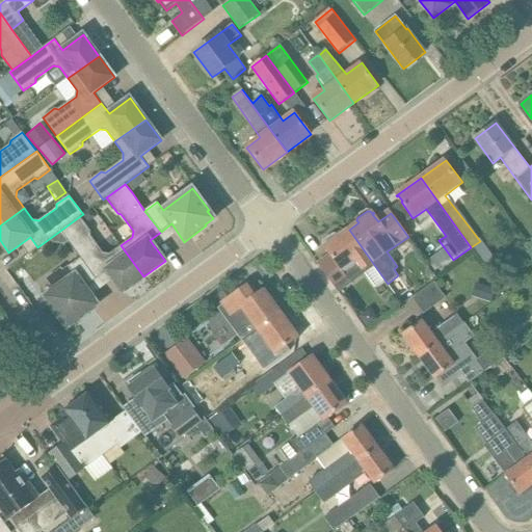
[(143,276),(121,245),(110,254),(103,253),(90,236),(91,232),(80,216),(60,231),(80,258),(97,280),(107,271),(123,292),(143,276)]
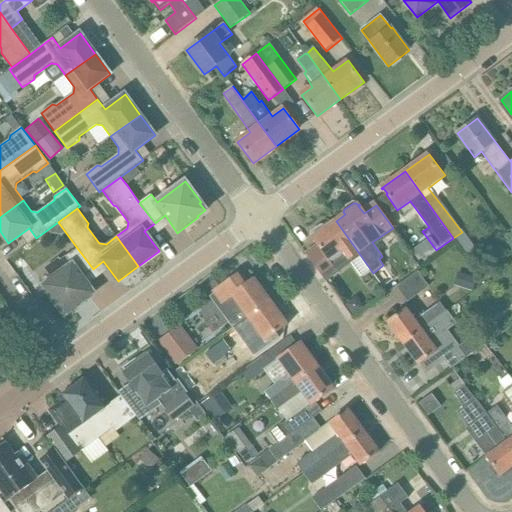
[(318,244),(306,253),(324,278),(357,254),(371,274),(373,273),(336,221),(326,228),(324,225),(321,225),(312,232),(311,235),(313,237),(312,238),(312,239),(314,238),(318,244)]
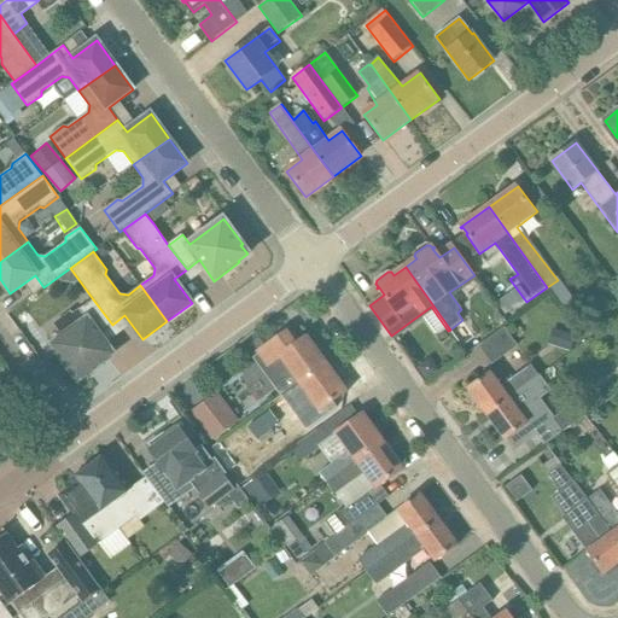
[(99,333),(112,325),(93,299),(80,309),(87,319),(52,344),(79,380),(115,354),(99,333)]
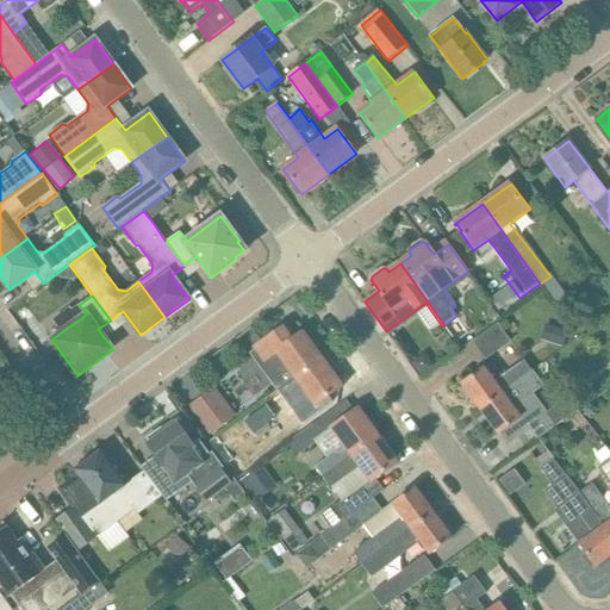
[(286,325),(254,348),(281,390),(323,360),(302,331),(300,332),(302,334),(296,338),(286,325)]
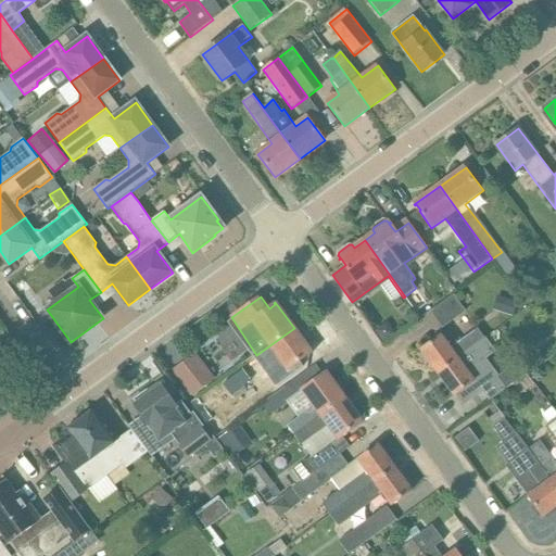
[(443,328),(466,312),(454,297),(432,313),(443,328)]
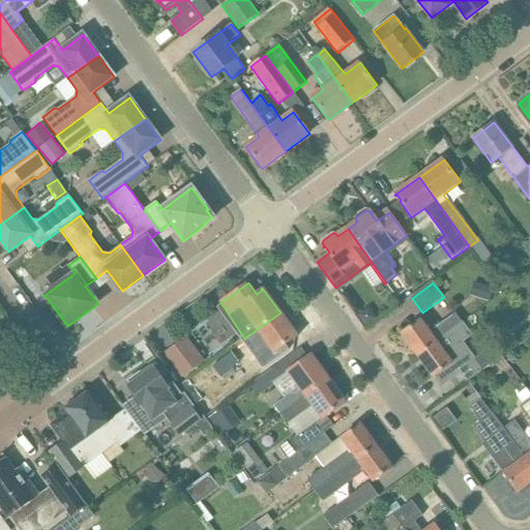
[(273,355),(282,349),(298,336),(281,313),(244,339),(231,348),(237,356),(248,349),(249,350),(263,341),(273,355)]
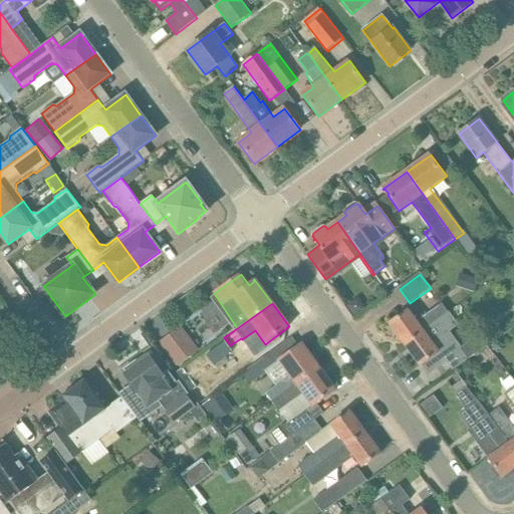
[(409,309),(390,324),(405,344),(446,314),(448,312),(442,304),(417,321),(409,309)]
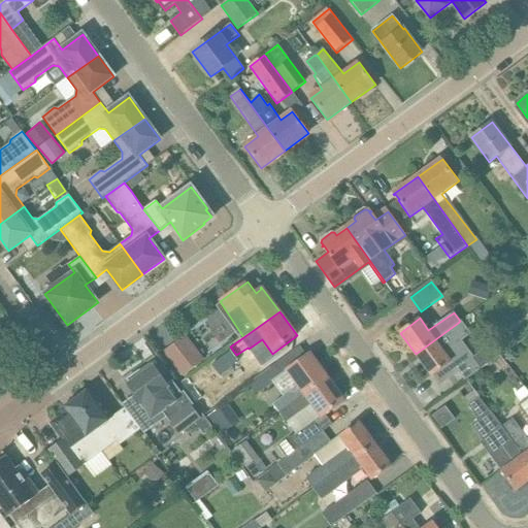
[(458,323),(416,354),(432,375),(434,374),(441,385),(459,371),(465,381),(466,381),(482,368),(474,359),(475,358),(462,341),(470,335),(460,321),(458,323)]
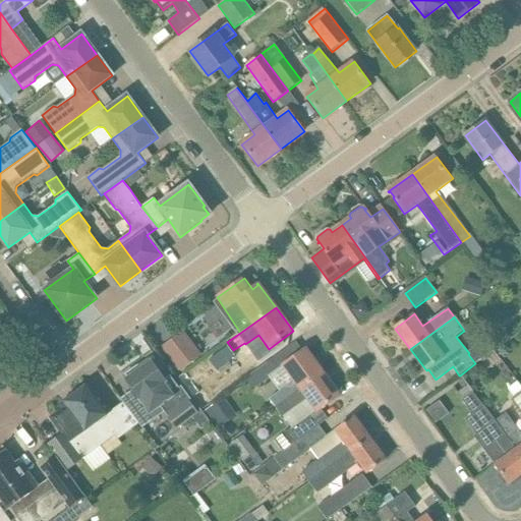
[(180,371),(200,356),(183,332),(163,347),(180,371)]
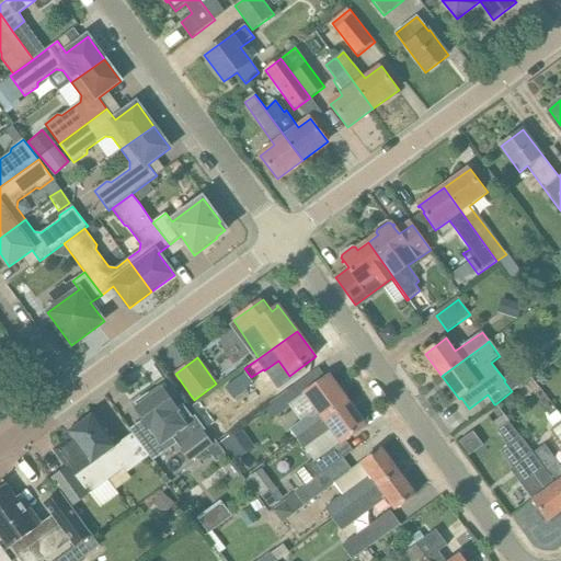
[(527,365),(504,381),(512,391),(536,376),(527,365)]
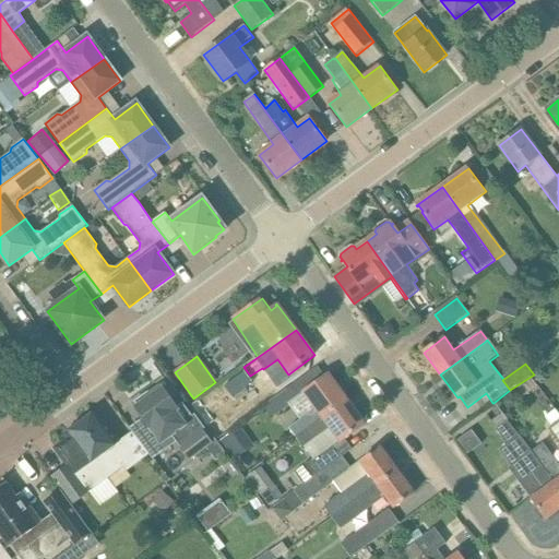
[(286,390),(266,404),(275,416),(301,397),(312,412),(300,420),(299,420),(290,428),(296,437),(346,400),(328,373),(312,384),(300,394),(293,384),(286,390)]
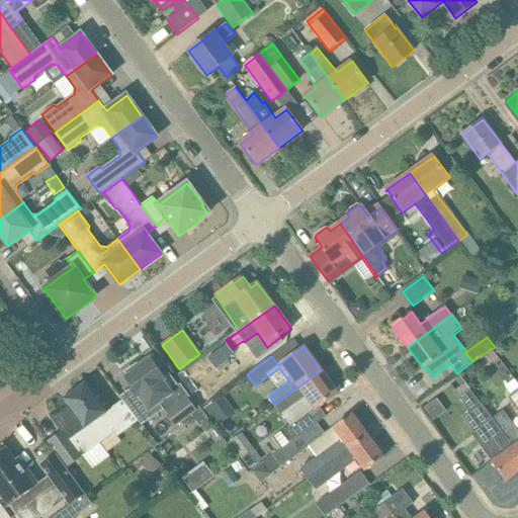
[(151,359),(125,377),(154,417),(164,410),(168,415),(189,399),(180,384),(179,385),(171,374),(165,378),(151,359)]
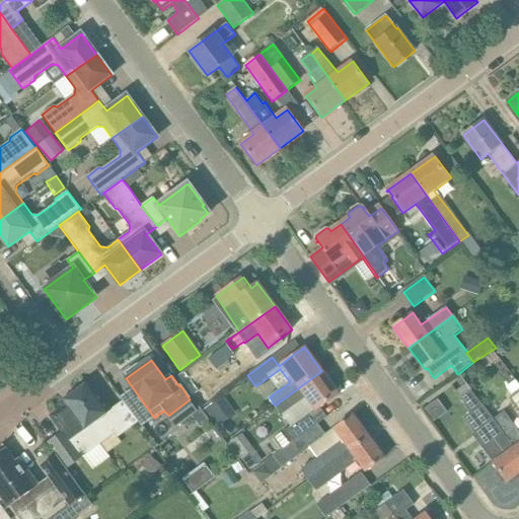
[(184,371),(178,375),(202,408),(209,403),(184,371)]
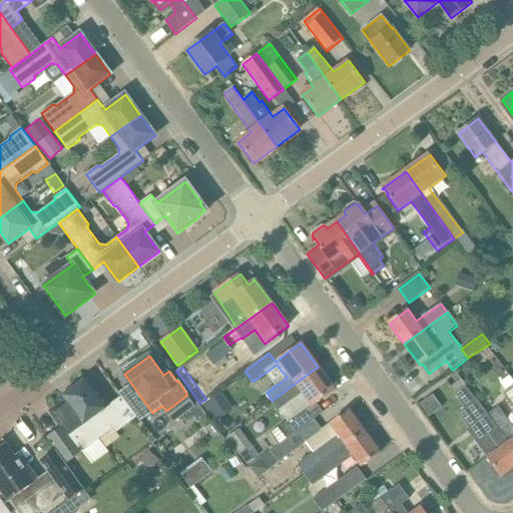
[(315,406),(320,402),(336,390),(318,367),(272,401),(279,411),(301,393),(312,408),(315,406)]
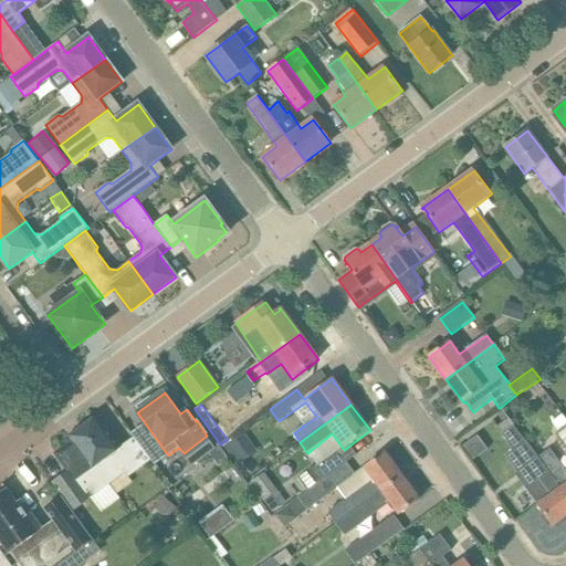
[(565,471),(549,449),(538,457),(565,494),(565,421),(561,415),(555,406),(545,415),(558,432),(556,435),(565,448),(565,471)]
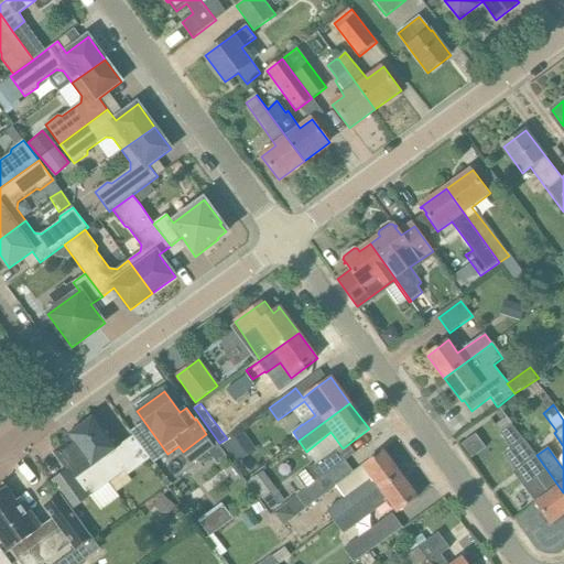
[(151,459),(147,454),(133,436),(120,446),(97,415),(77,430),(85,440),(90,435),(109,461),(99,467),(110,481),(126,470),(129,476),(151,459)]
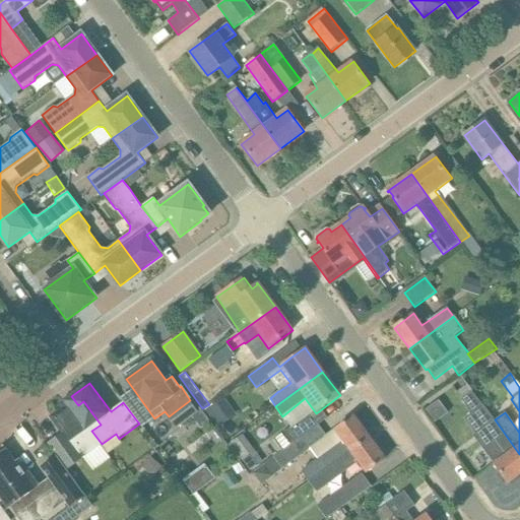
[(463,398),(462,399),(472,413),(465,418),(476,434),(473,436),(495,463),(495,464),(501,472),(498,474),(504,482),(507,480),(508,482),(510,481),(512,484),(519,478),(519,475),(519,473),(519,454),(495,419),(472,391),(463,398)]
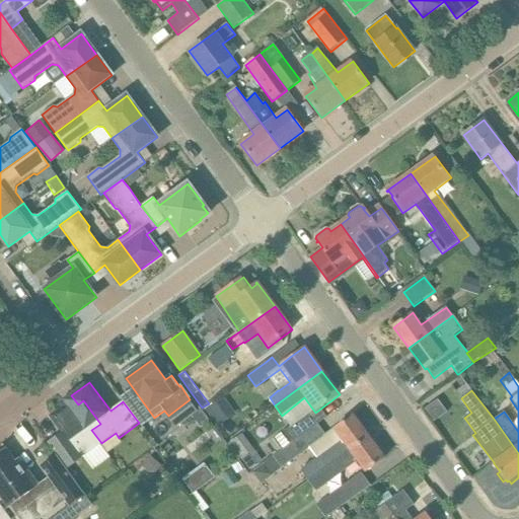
[(107,454),(108,453),(101,443),(91,430),(100,424),(83,400),(78,404),(71,395),(61,403),(64,406),(51,416),(63,432),(48,443),(68,468),(81,458),(99,444),(107,454)]
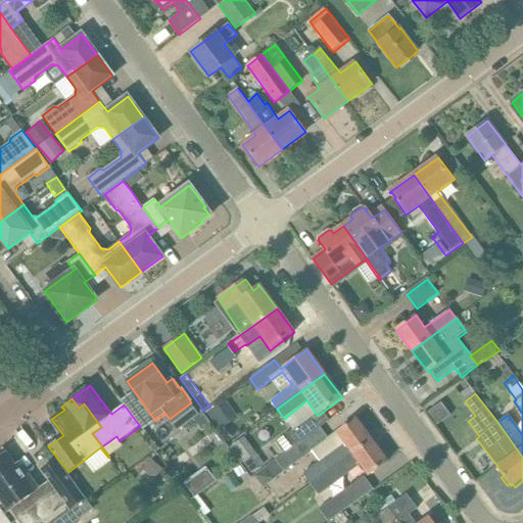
[(200,415),(191,402),(170,419),(178,431),(200,415)]
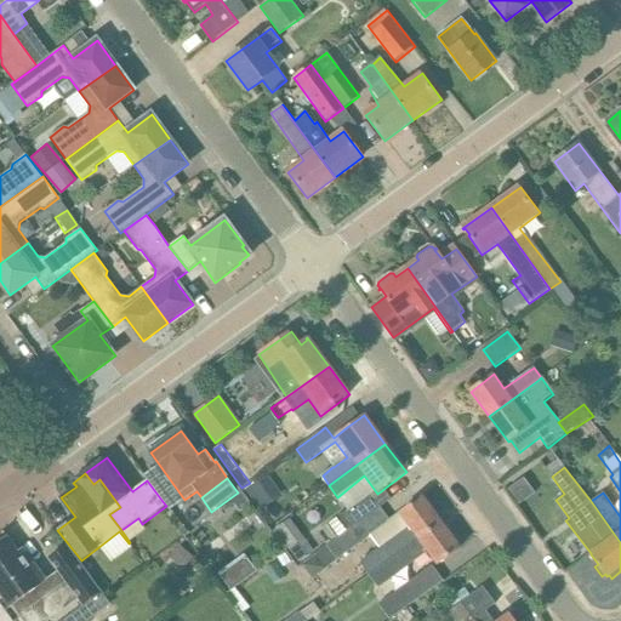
[(260,479),(244,491),(258,512),(275,500),(260,479)]
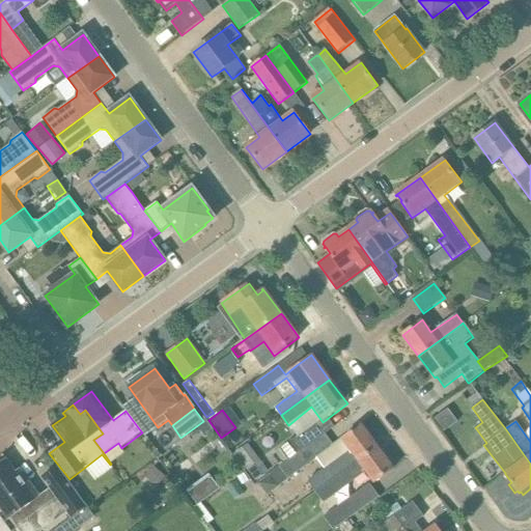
[(288,460),(325,434),(316,422),(280,449),(288,460)]
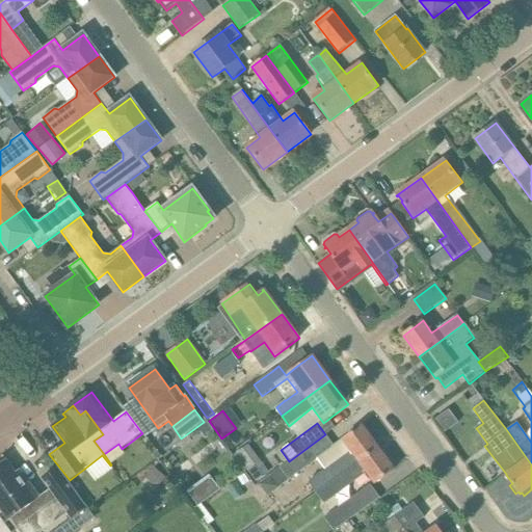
[(309,483),(316,494),(379,447),(363,425),(343,441),(351,451),(309,483)]
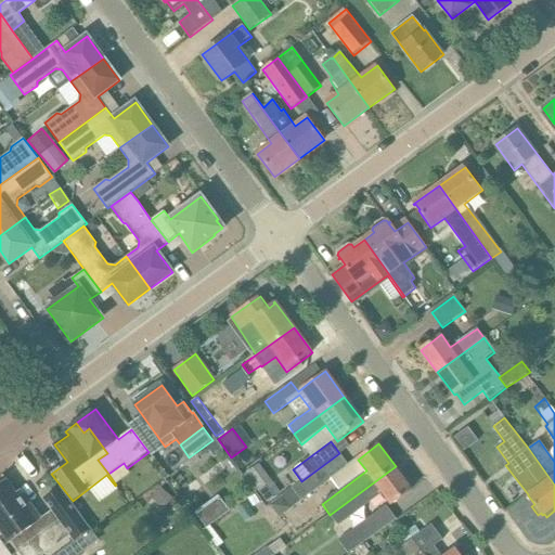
[(291,508),(349,466),(339,453),(301,481),(282,497),(291,508)]
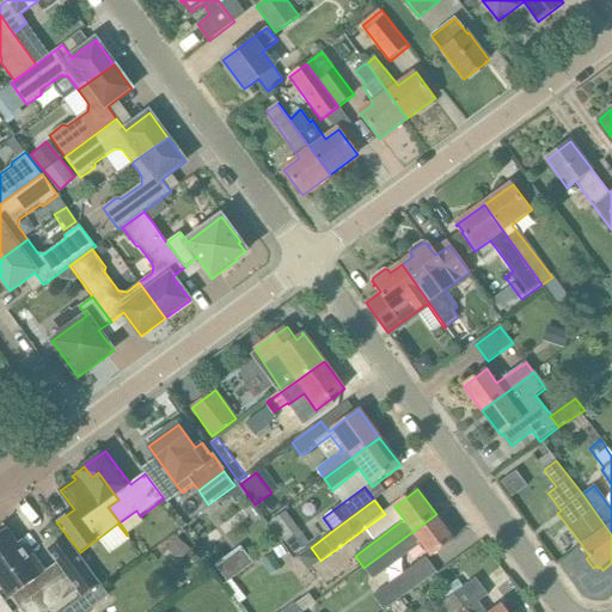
[(286,512),(271,522),(295,555),(310,544),(286,512)]
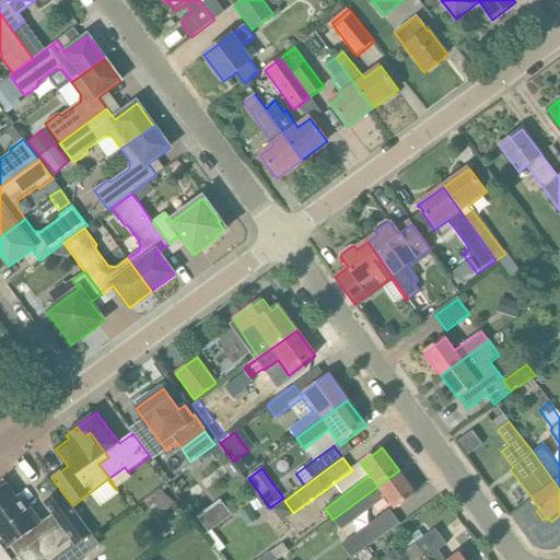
[(395,510),(398,506),(416,493),(399,470),(339,514),(333,520),(341,532),(387,499),(395,510)]
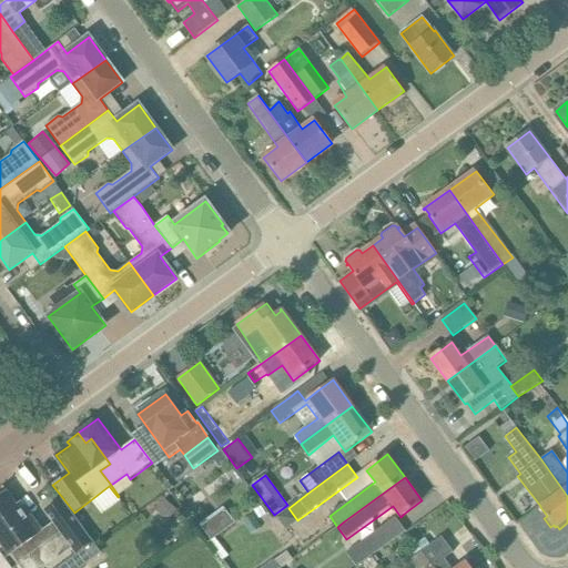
[(73,514),(74,513),(52,485),(51,485),(62,498),(46,510),(53,523),(42,531),(21,503),(17,506),(7,493),(6,493),(2,489),(0,490),(0,567),(11,567),(12,567),(0,551),(0,548),(6,545),(21,567),(44,567),(72,549),(77,555),(93,543),(73,514)]
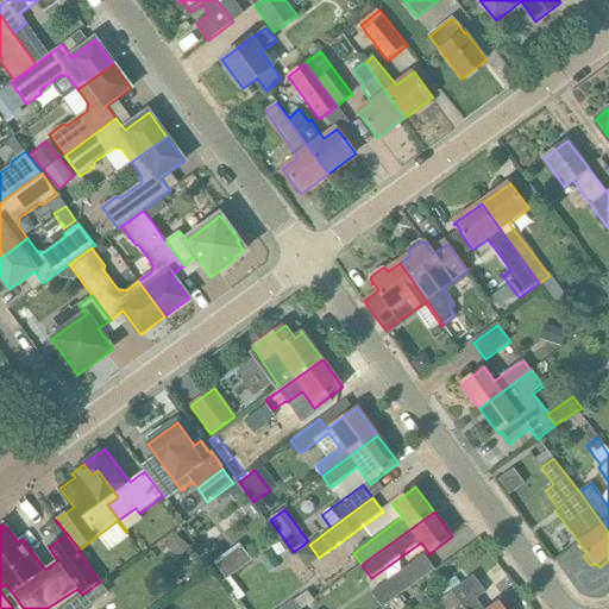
[(237,544),(213,562),(224,577),(249,559),(237,544)]
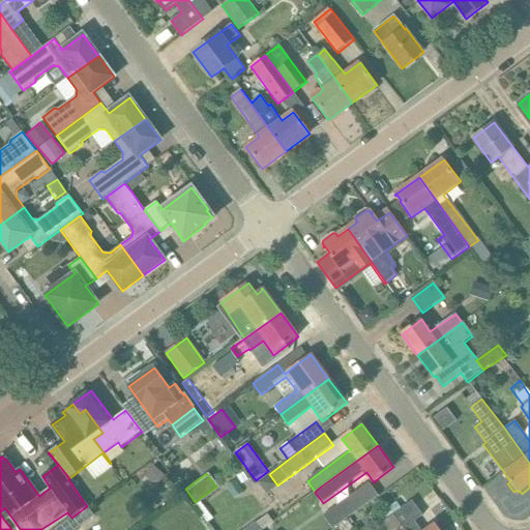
[(369,483),(323,516),(332,529),(378,496),(369,483)]
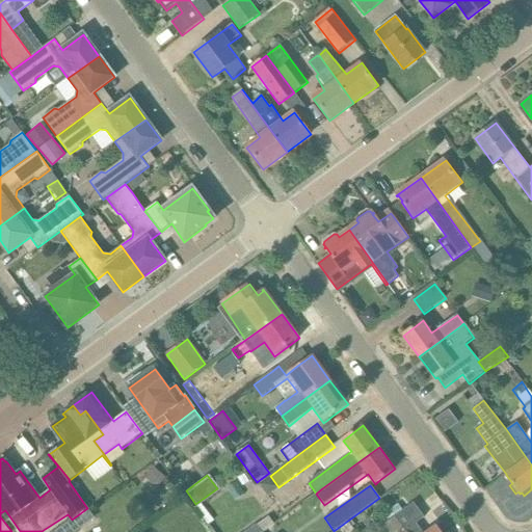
[(396,515),(396,516),(407,531),(441,531),(436,526),(427,531),(423,531),(417,524),(425,517),(414,502),(403,509),(399,504),(391,510),(396,515)]
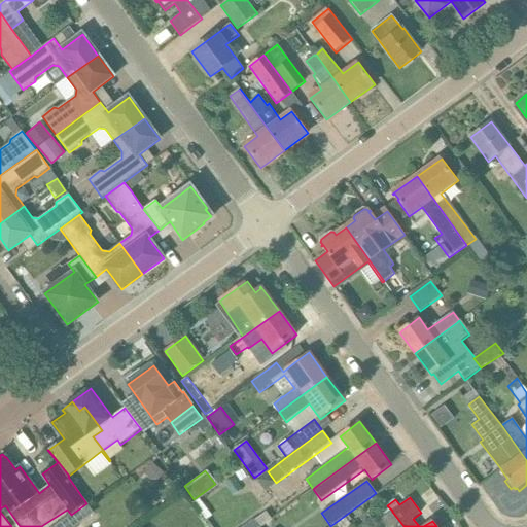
[(76,526),(95,514),(86,503),(71,515),(54,526),(76,526)]
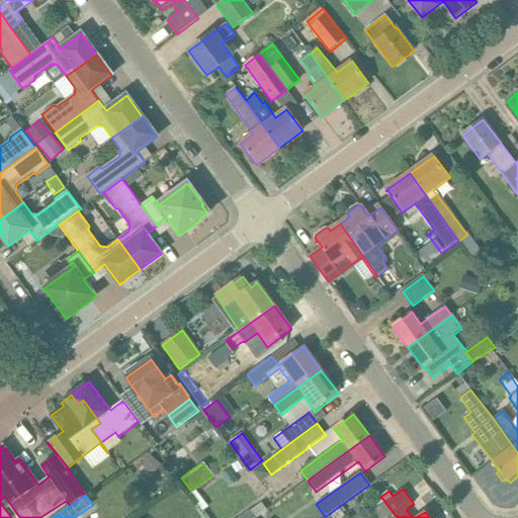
[(397,517),(385,503),(375,511),(380,517),(397,517)]
